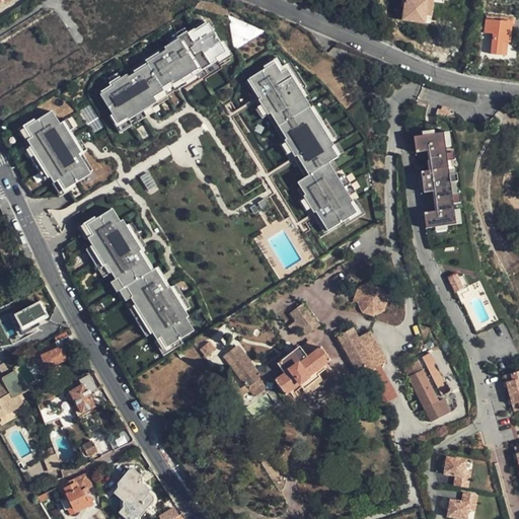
[(445,2),(445,0),(405,0),(404,9),(400,8),(398,21),(433,24),(436,1),(445,2)]
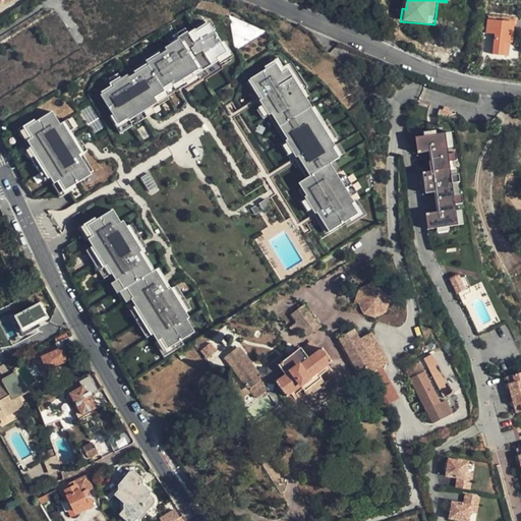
[(491,54),(503,55),(504,42),(511,43),(512,23),(484,20),(483,31),(494,32),(491,54)]
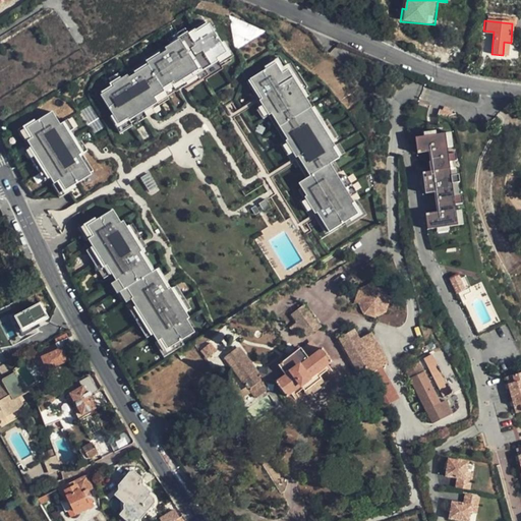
[(147,62),(148,64),(162,88),(173,80),(176,85),(219,59),(217,57),(227,51),(210,23),(196,32),(195,30),(165,48),(166,50),(147,62)]
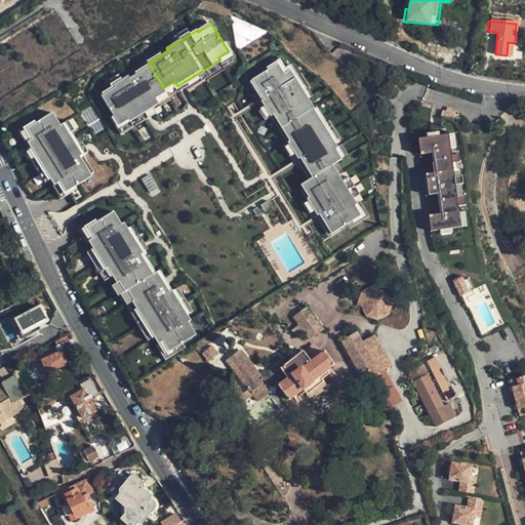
[(508,42),(507,55),(513,56),(515,43),(508,42)]
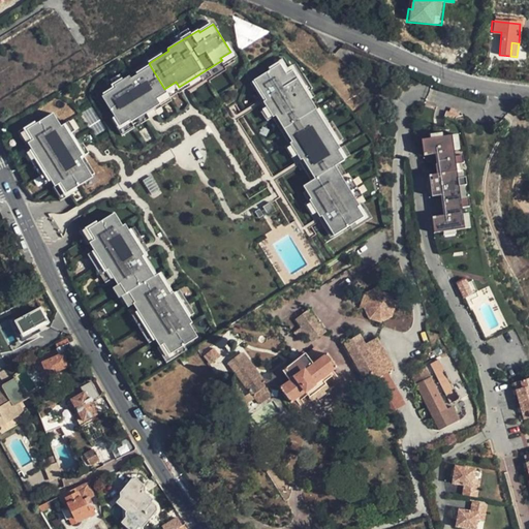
[(102,95),(121,125),(130,119),(131,122),(160,103),(156,97),(166,91),(150,65),(130,78),(129,75),(114,85),(116,88),(102,95)]
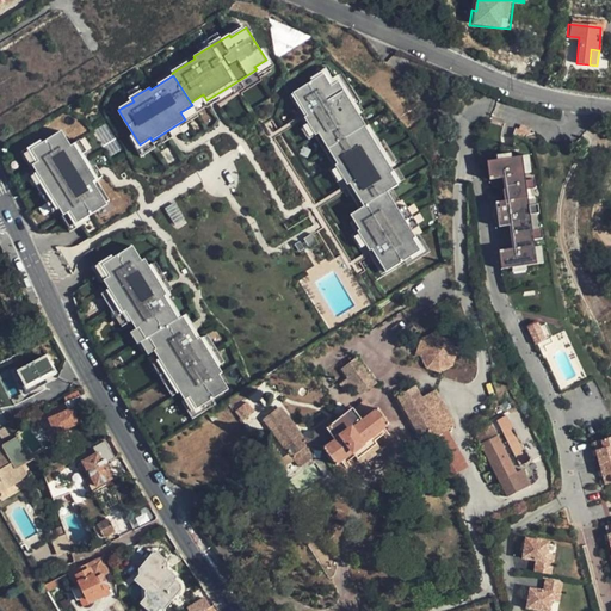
[(363,207),(384,193),(395,187),(387,174),(390,172),(370,140),(366,142),(359,130),(357,131),(350,121),(357,116),(337,82),(329,87),(322,76),(292,94),(307,117),(304,118),(315,136),(318,135),(344,176),(341,177),(346,186),(349,184),(363,207)]
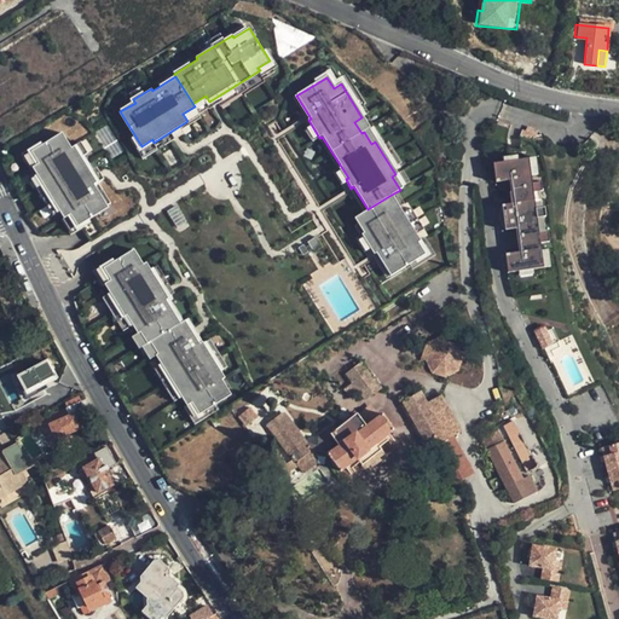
[(70,146),(61,132),(32,150),(38,162),(33,165),(65,217),(70,213),(77,225),(106,206),(92,183),(96,181),(84,163),(85,162),(74,145),(70,146)]
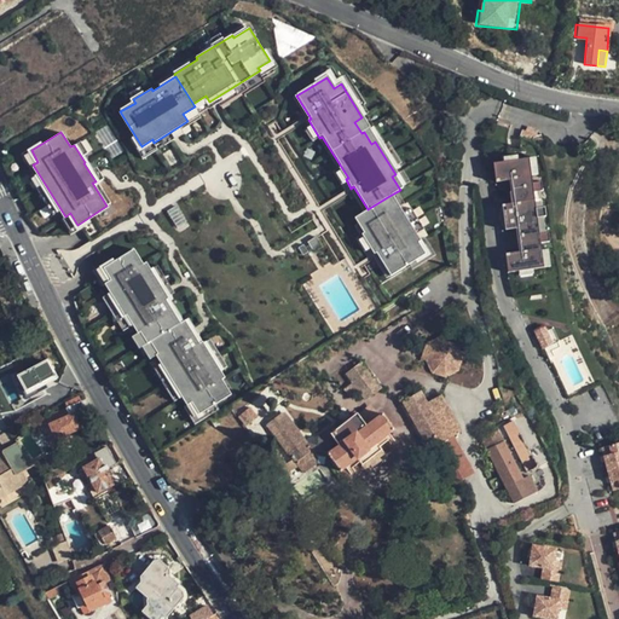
[(503,273),(539,268),(537,252),(537,244),(545,243),(538,183),(528,184),(527,175),(525,158),(490,163),(492,183),(505,180),(508,204),(498,206),(501,231),(512,230),(514,252),(501,254),(503,273)]
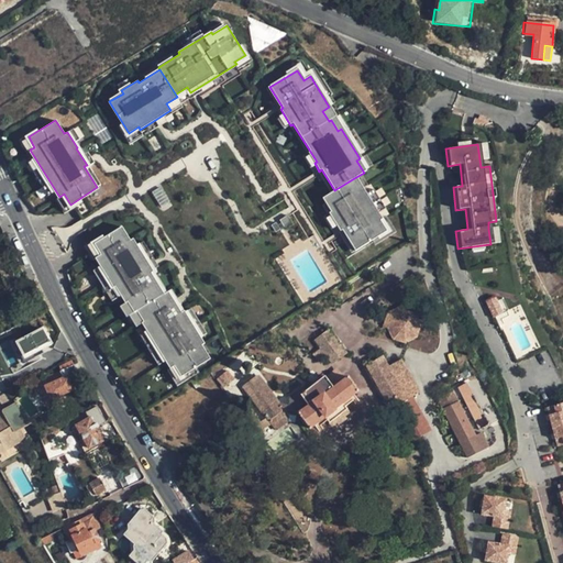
[(362,190),(354,178),(334,190),(323,198),(338,221),(335,222),(341,231),(343,230),(356,251),(387,231),(381,221),(383,219),(364,189),(362,190)]
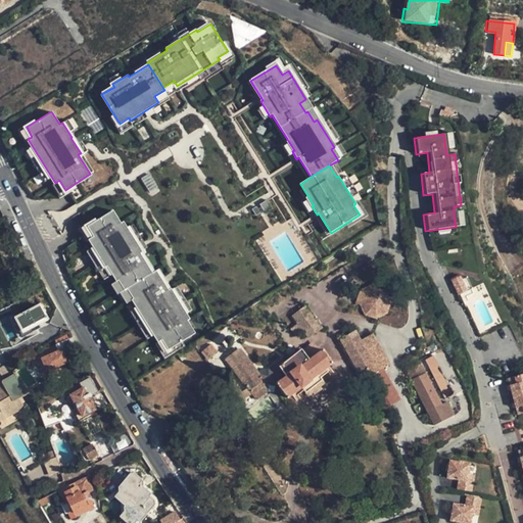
[(120,223),(111,209),(87,225),(93,234),(89,237),(105,264),(106,264),(122,288),(127,286),(149,272),(138,252),(140,250),(122,222),(120,223)]
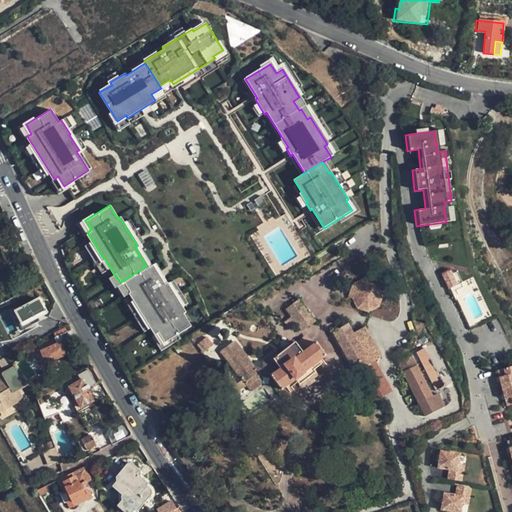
[(450,207),(444,208),(446,222),(452,222),(450,207)]
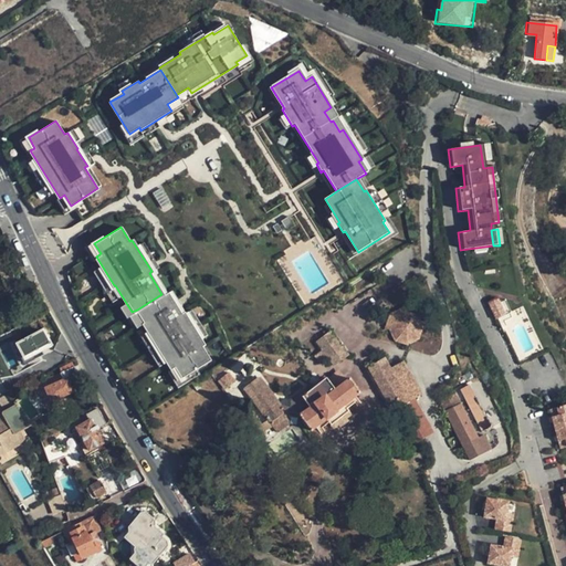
[(165,292),(161,294),(137,310),(144,321),(143,322),(177,378),(206,359),(198,346),(201,345),(180,312),(178,313),(165,292)]
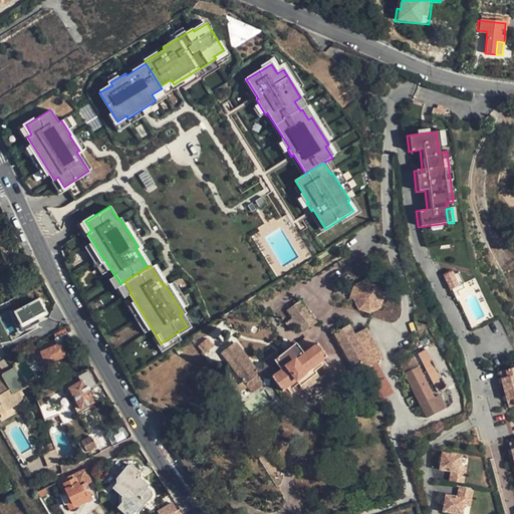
[(387,303),(371,275),(348,288),(363,315),(387,303)]
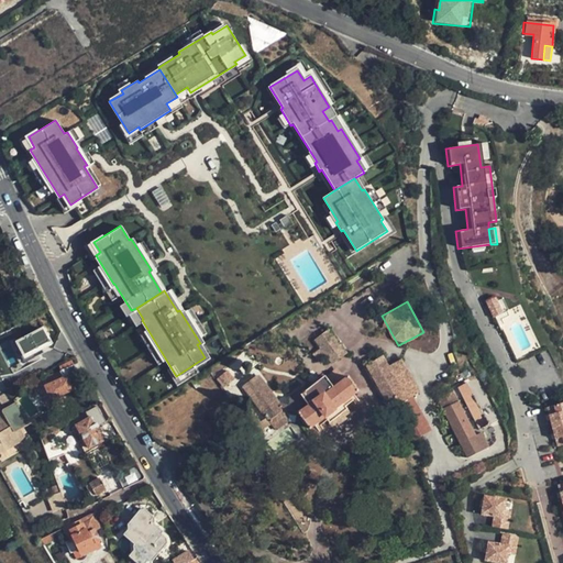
[(494,305),(483,308),(486,321),(497,318),(494,305)]
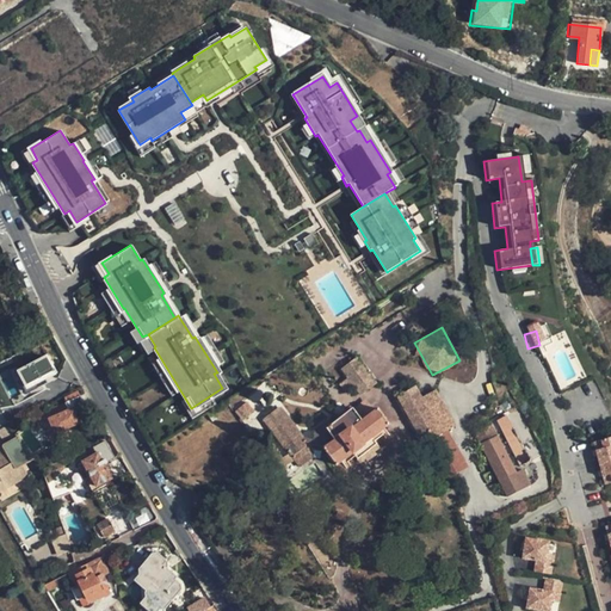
[(49,355),(19,370),(29,389),(59,372),(49,355)]
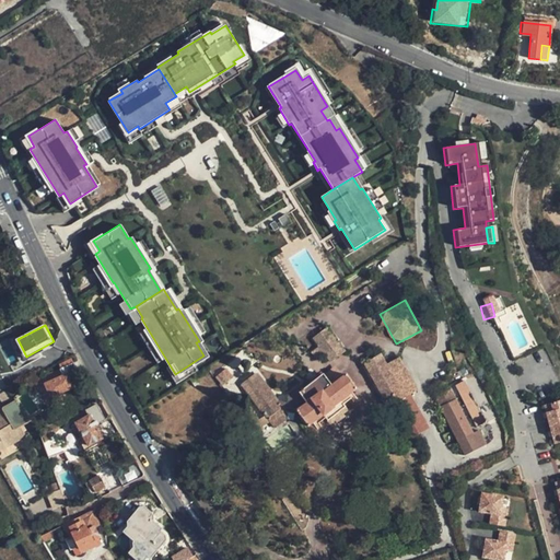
[(433,336),(429,326),(423,328),(429,339),(433,336)]
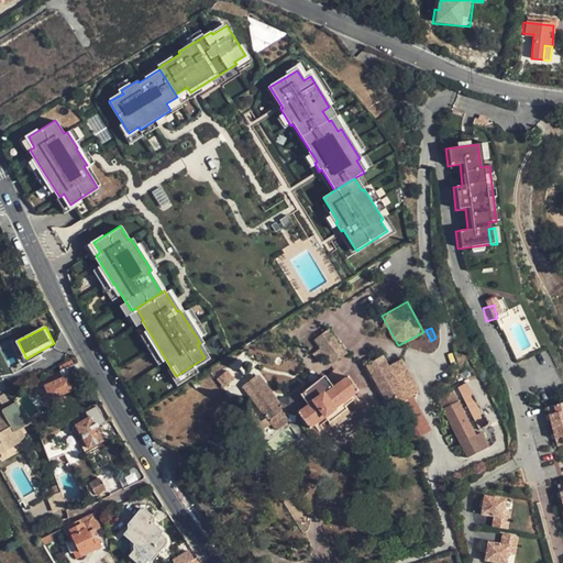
[(407,397),(390,368),(382,355),(366,364),(392,408),(408,399),(407,397)]
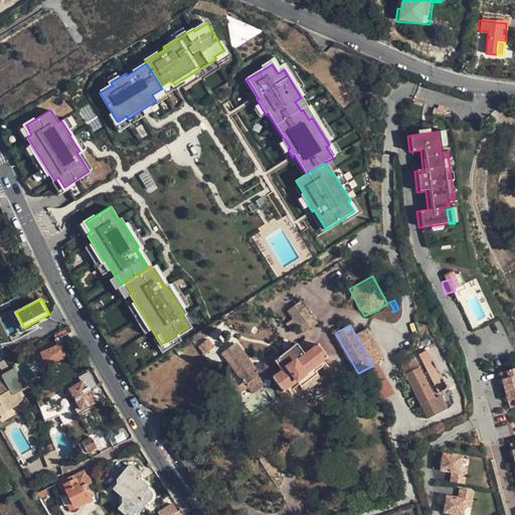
[(366,331),(357,337),(372,363),(382,358),(366,331)]
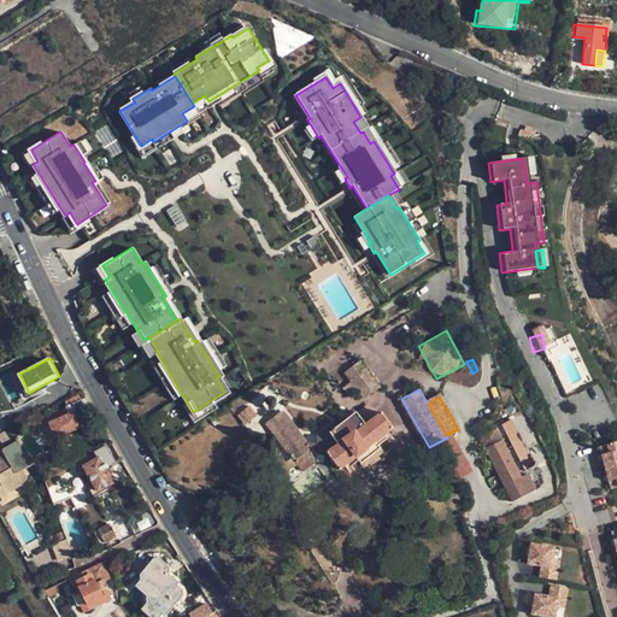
[(83,428),(77,412),(86,410),(81,400),(66,406),(69,413),(48,422),(57,439),(83,428)]
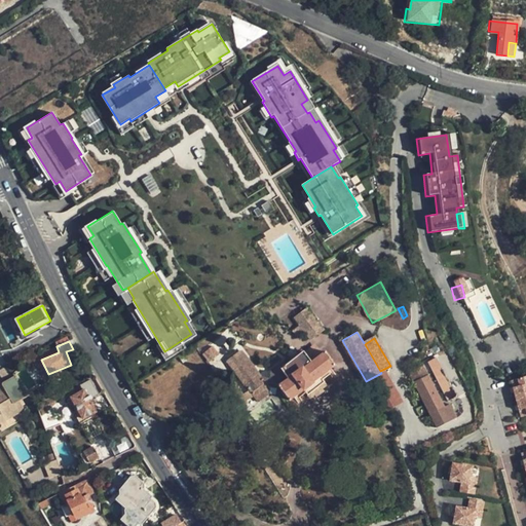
[(311,359),(323,352),(317,343),(306,349),(311,359)]
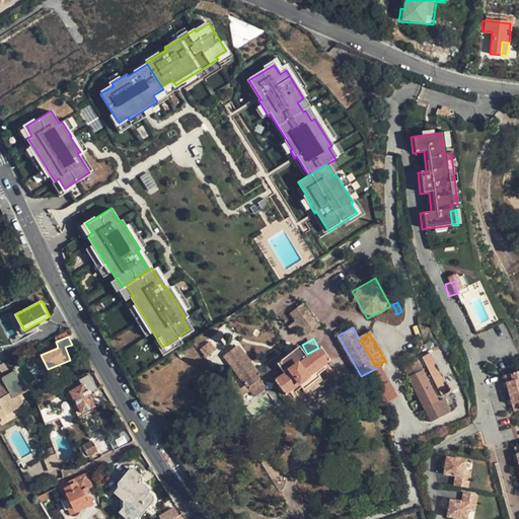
[(246,388),(249,387),(260,380),(261,378),(237,345),(222,355),(246,388)]
